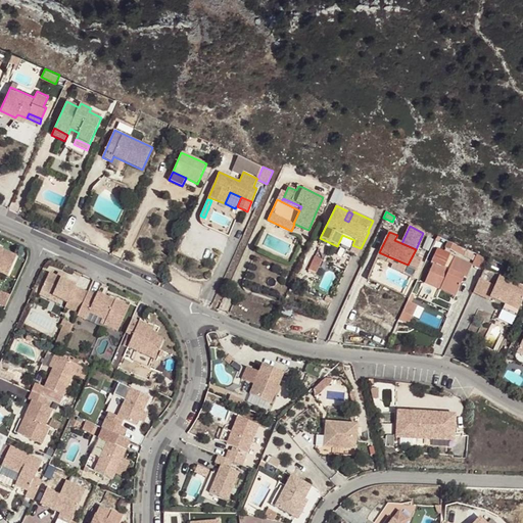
[(361,248),(352,245),(349,252),(358,256),(361,248)]
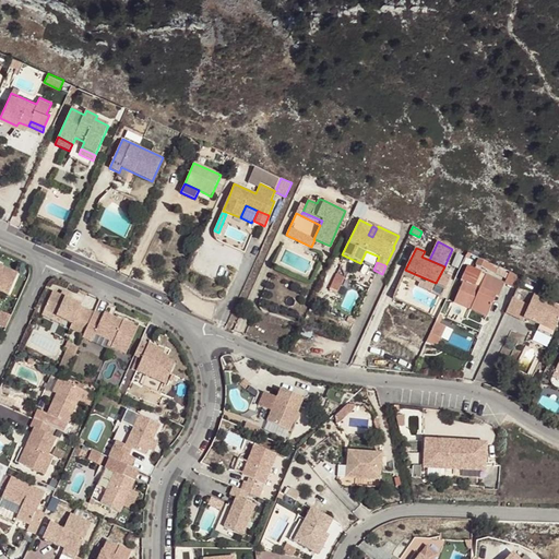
[(18,274),(0,265),(0,290),(9,295),(18,274)]
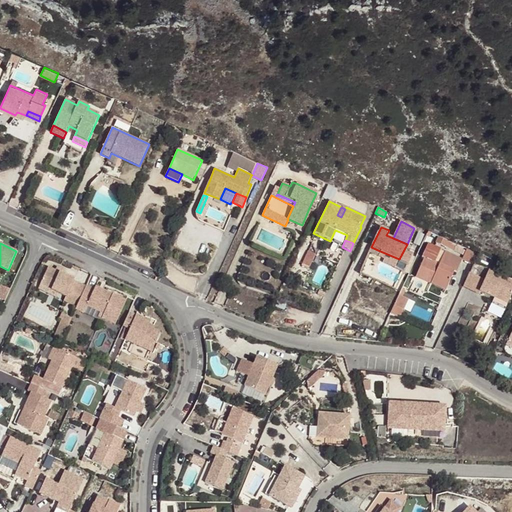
[(463,258),(473,263),(479,252),(468,247),(463,258)]
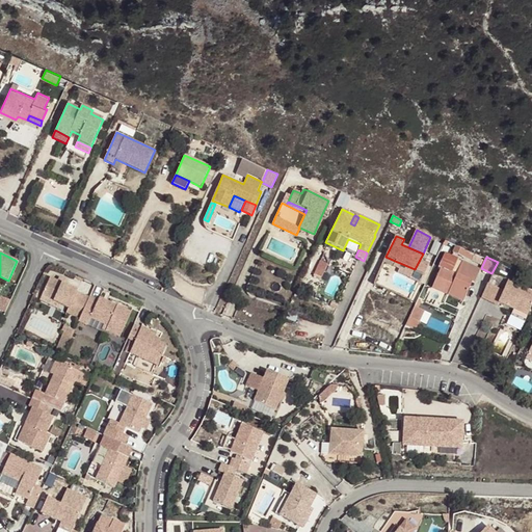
[(327,264),(320,261),(313,276),(320,280),(327,264)]
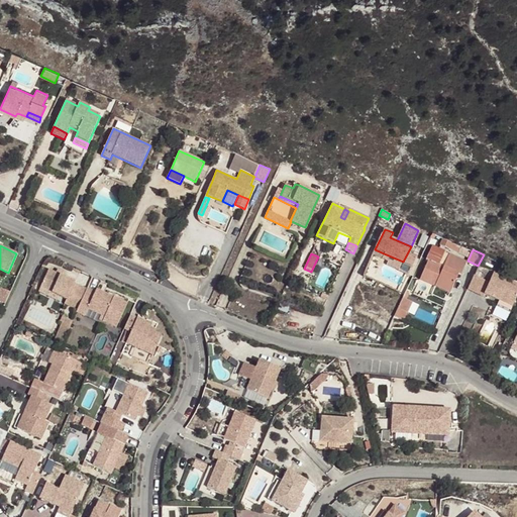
[(403,262),(384,253),(382,259),(388,262),(386,265),(399,271),(403,262)]
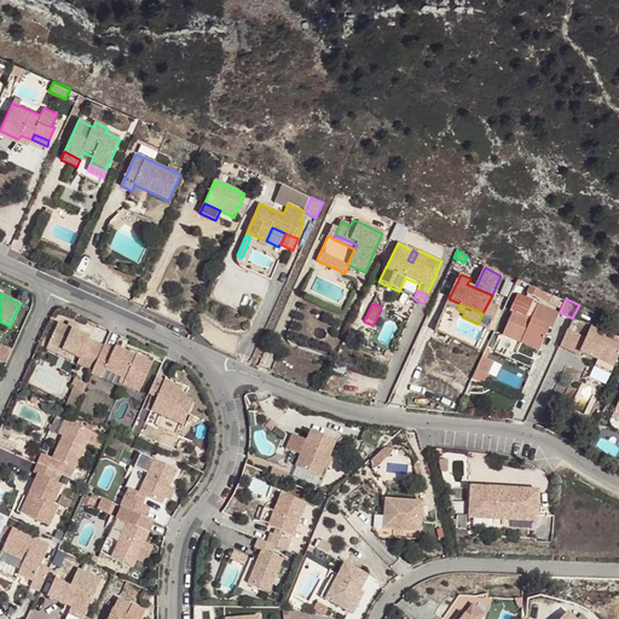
[(538,304),(531,319),(513,311),(502,335),(521,343),(520,346),(538,353),(549,328),(551,329),(560,312),(538,304)]
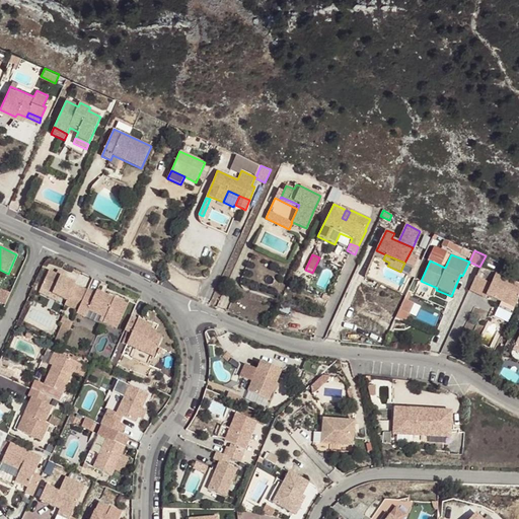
[(75,283),(49,271),(39,293),(57,301),(59,297),(66,301),(64,305),(77,311),(87,290),(75,284),(75,283)]
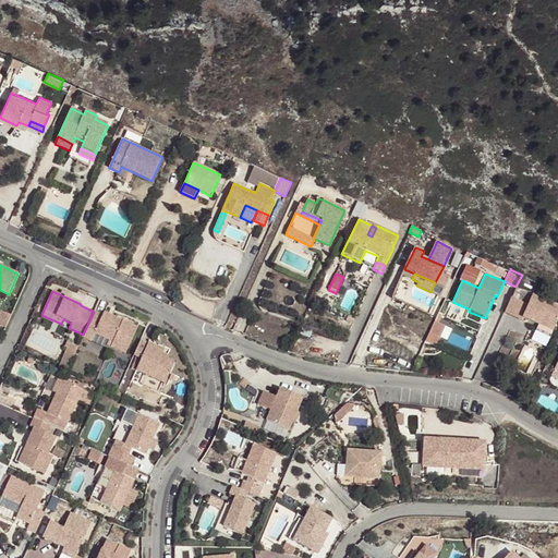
[(557,320),(557,305),(532,294),(528,305),(522,317),(538,325),(541,322),(555,328),(557,320)]
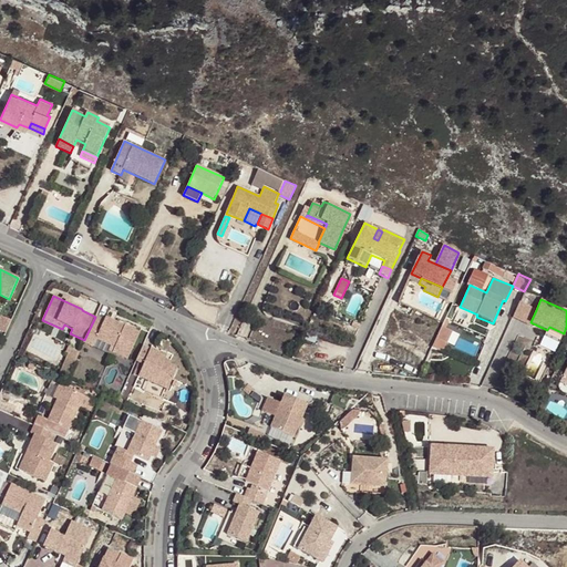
[(536,310),(519,302),(514,315),(513,318),(529,326),(531,322),(536,310)]
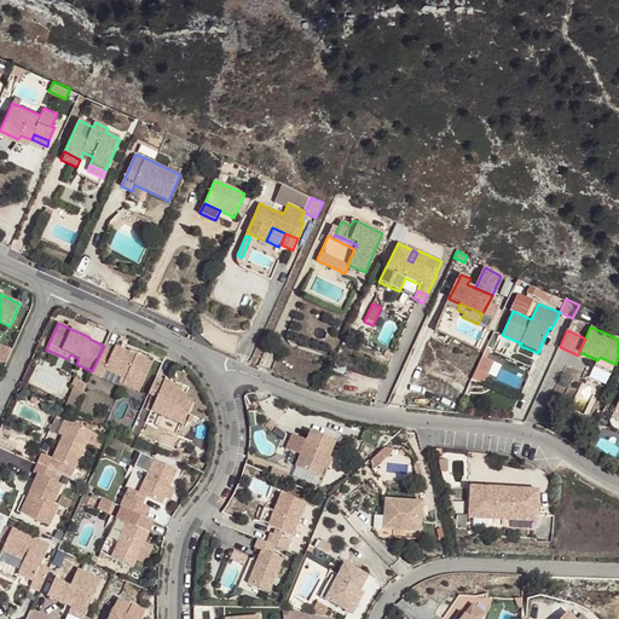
[(150,362),(125,351),(123,353),(120,352),(120,350),(115,347),(114,350),(104,345),(104,346),(92,371),(91,375),(102,380),(105,371),(121,379),(125,380),(122,385),(139,393),(152,364),(150,362)]
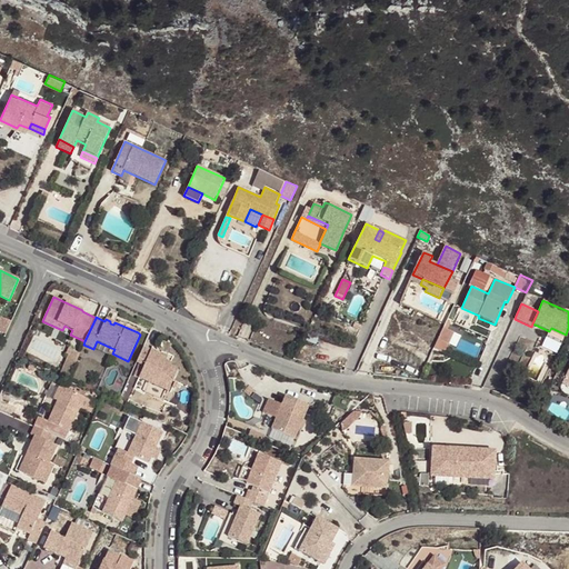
[(455,332),(443,328),(438,340),(449,346),(455,332)]
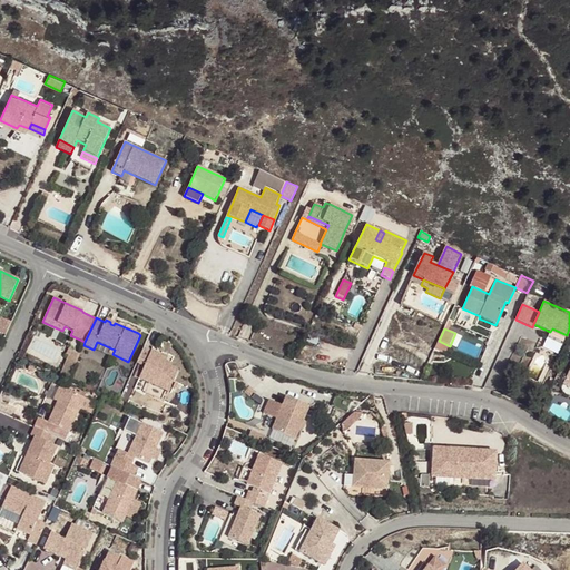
[(567,335),(552,328),(550,332),(547,338),(562,345),(567,335)]
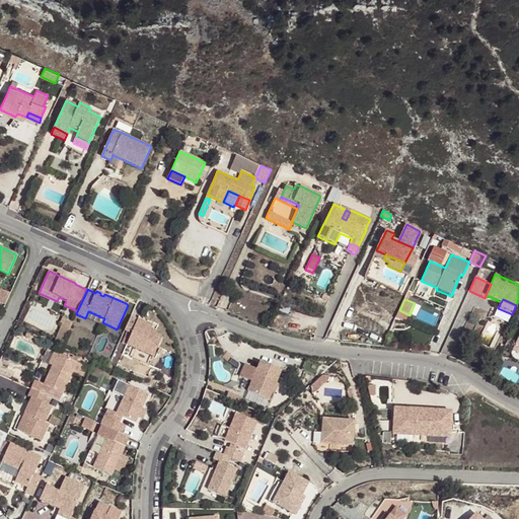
[(152,326),(131,316),(124,330),(131,334),(126,345),(154,357),(162,337),(155,334),(150,331),(151,328),(152,326)]
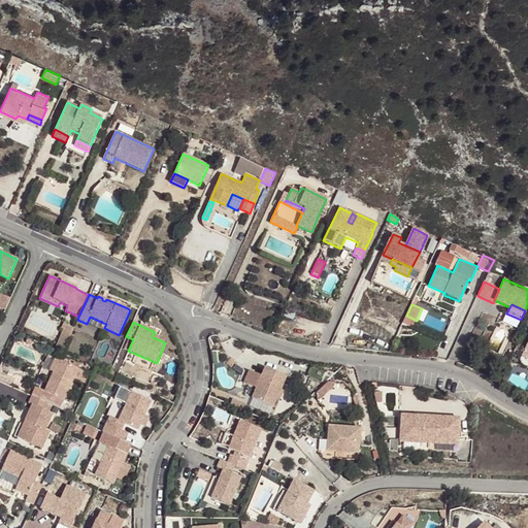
[(62,354),(74,328),(64,323),(61,328),(63,329),(54,350),(62,354)]
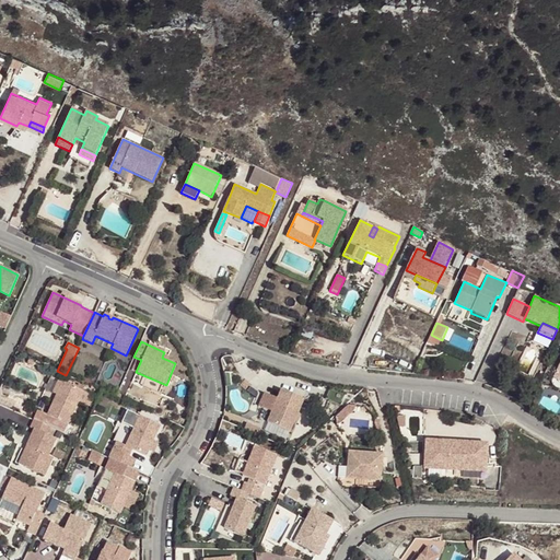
[(56,395),(62,382),(58,381),(53,394),(56,395)]
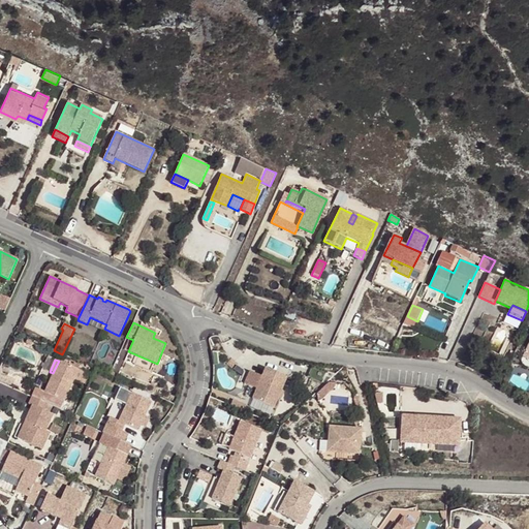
[(79,370),(59,361),(53,373),(44,393),(47,394),(43,402),(56,407),(59,400),(64,402),(79,370)]
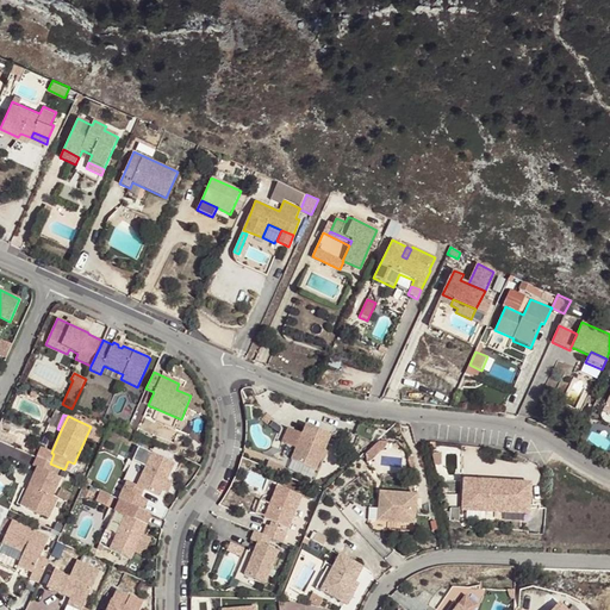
[(331,436),(306,425),(291,460),(316,471),(331,436)]
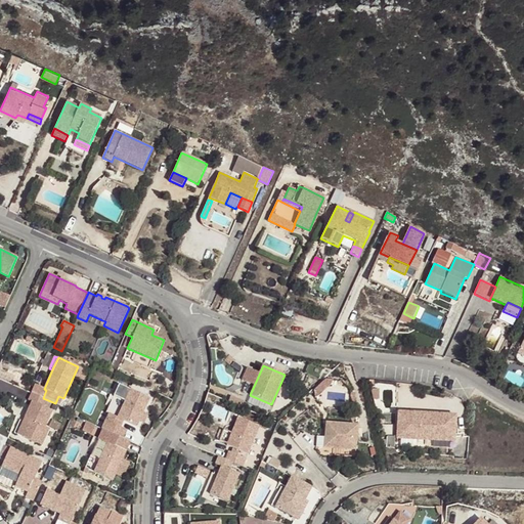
[(130,389),(119,384),(112,401),(106,411),(106,412),(117,418),(130,389)]
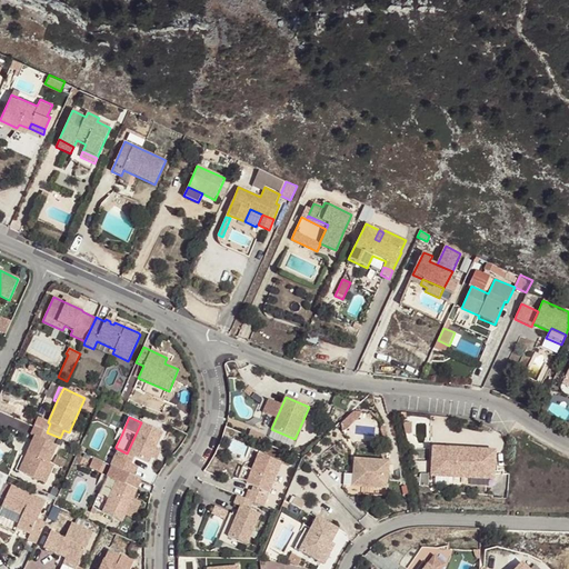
[(163,433),(141,422),(127,453),(149,463),(151,458),(156,448),(163,433)]
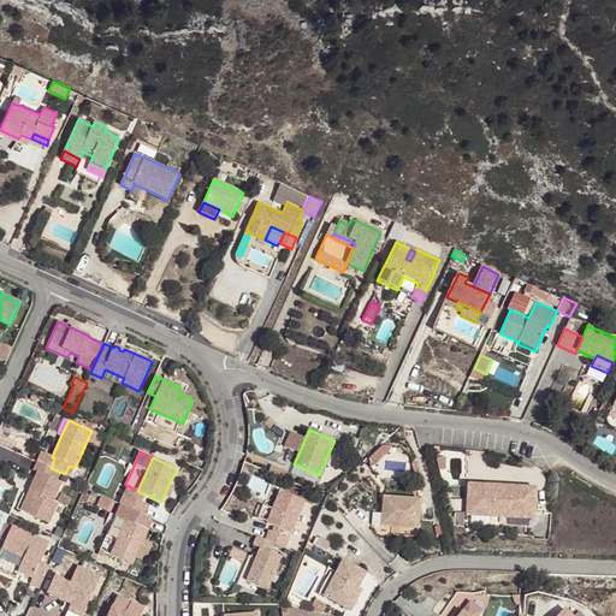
[(69,477),(37,462),(34,471),(37,473),(29,491),(37,496),(28,514),(49,523),(58,503),(53,501),(61,481),(65,483),(69,477)]
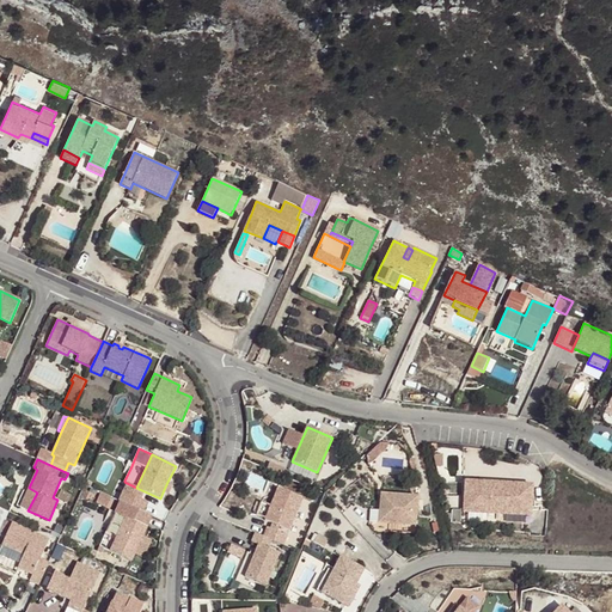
[(169,495),(173,484),(167,482),(163,493),(169,495)]
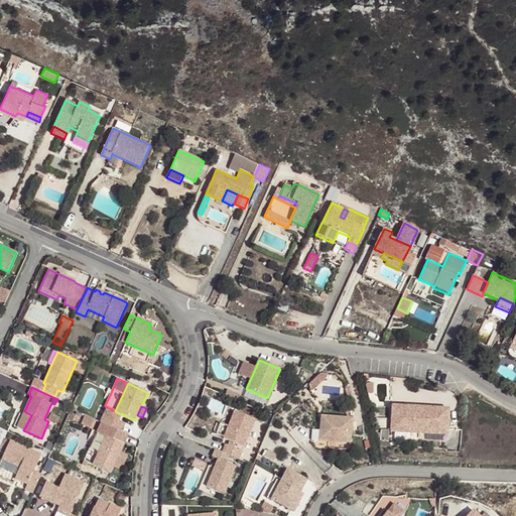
[(419,407),(391,406),(390,432),(418,432),(419,407)]
